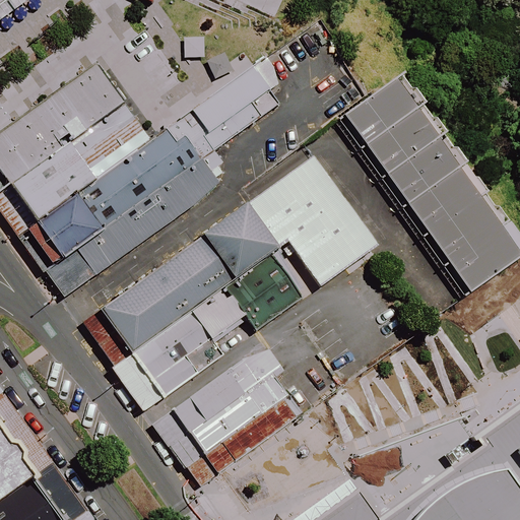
[(173,0),(148,0),(160,17),(177,6),(173,0)]
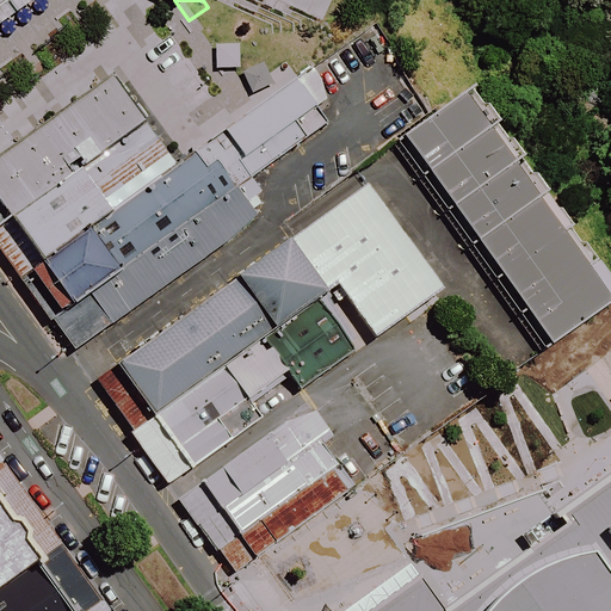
[(214,13),(195,25),(209,47),(228,34),(214,13)]
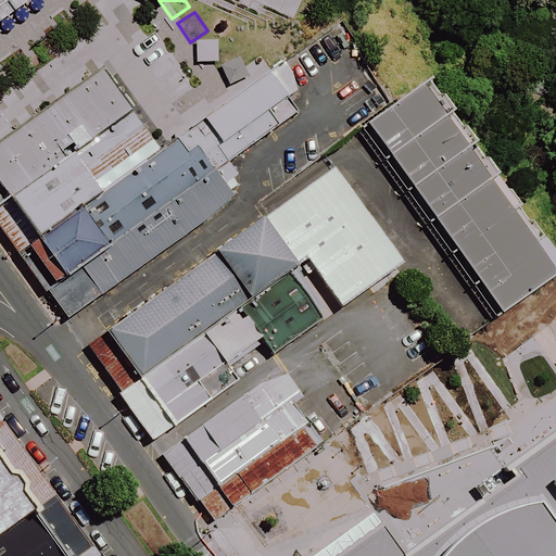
[(212,35),(194,46),(206,65),(224,53),(212,35)]
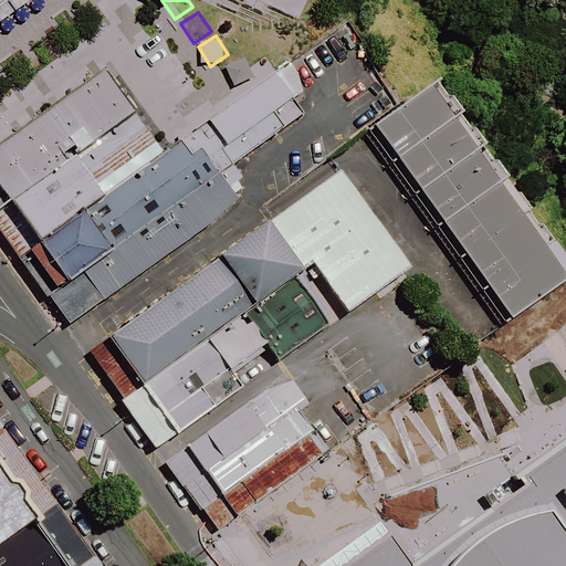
[(107,73),(0,150),(0,182),(70,280),(83,271),(103,299),(241,199),(221,173),(303,113),(273,72),(165,150),(107,73)]
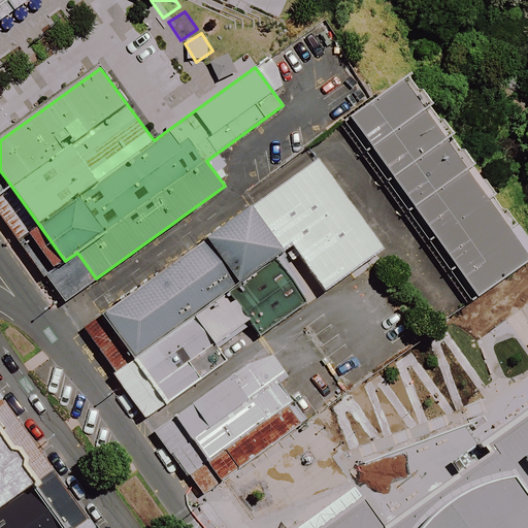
[(527,260),(527,248),(407,76),(352,116),(479,296),(527,260)]
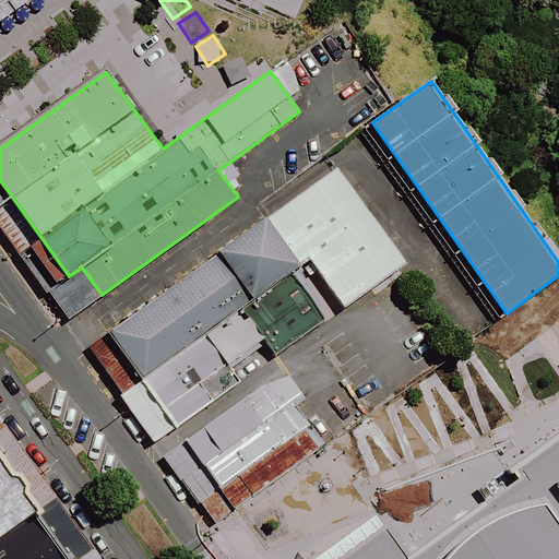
[(406,265),(337,168),(109,330),(178,427),(406,265)]
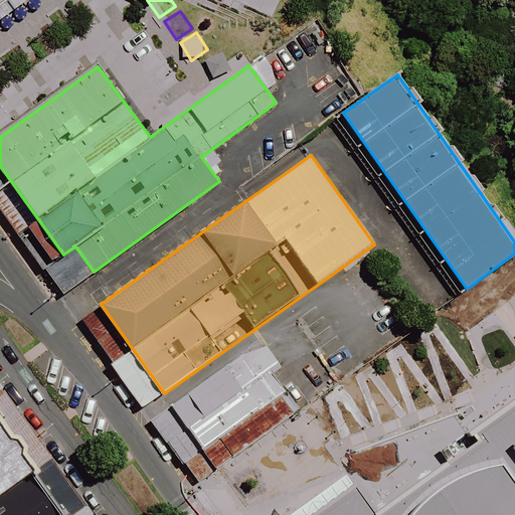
[(268,345),(241,355),(174,404),(219,466),(301,407),(276,374),(285,368),(268,345)]
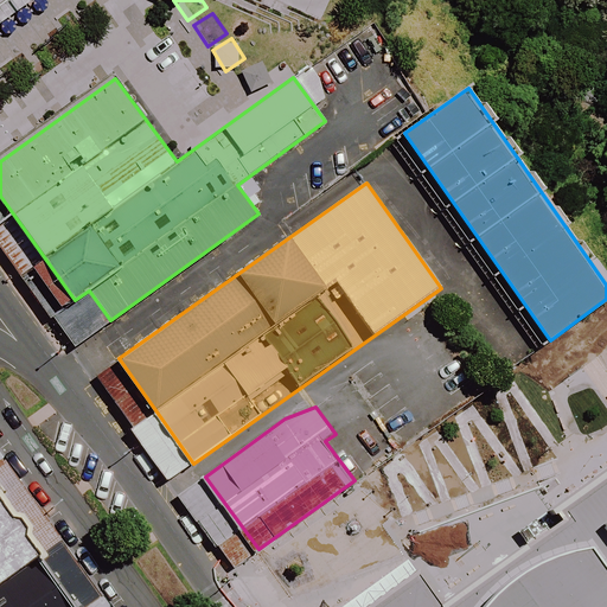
[(606,606),(606,422),(351,606),(606,606)]
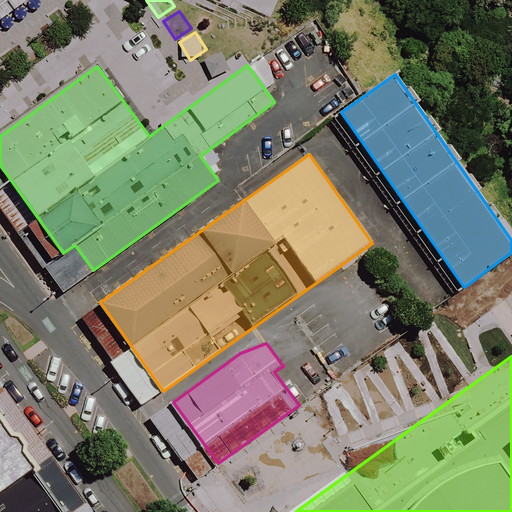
[(0,416),(0,473),(27,455),(0,416)]
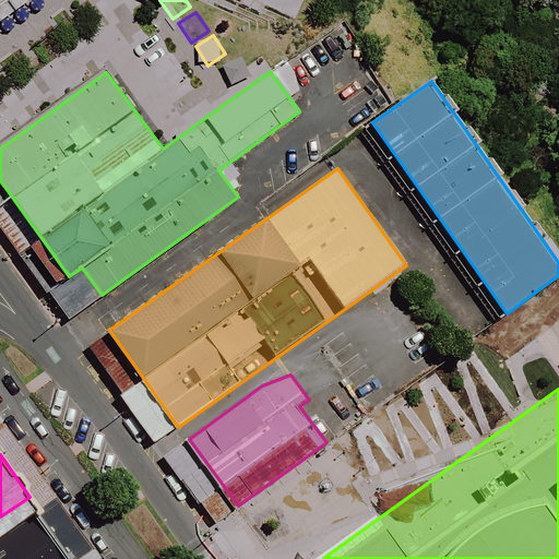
[(308,463),(275,486),(285,499),(318,476),(308,463)]
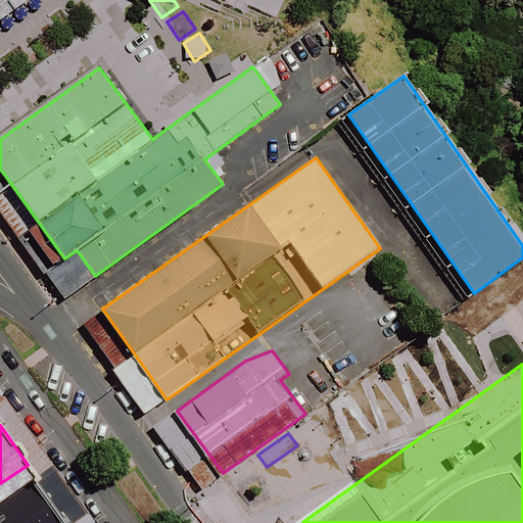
[(70,522),(28,465),(0,483),(0,522),(70,522)]
